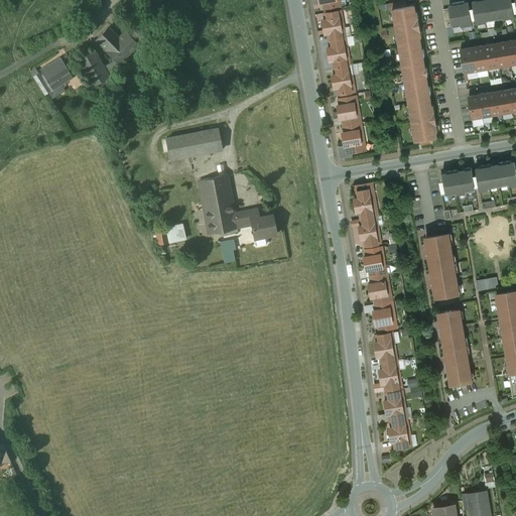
[(319,0),(320,3),(323,2),(325,10),(338,7),(336,0),(319,0)]
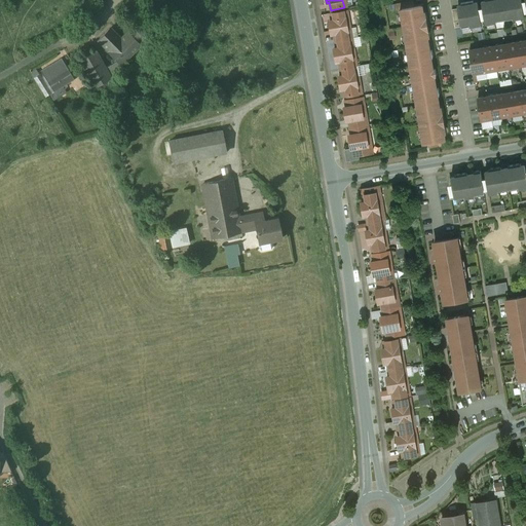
[(485,0),(486,1),(482,1),(486,24),(525,16),(521,0),(485,0)]
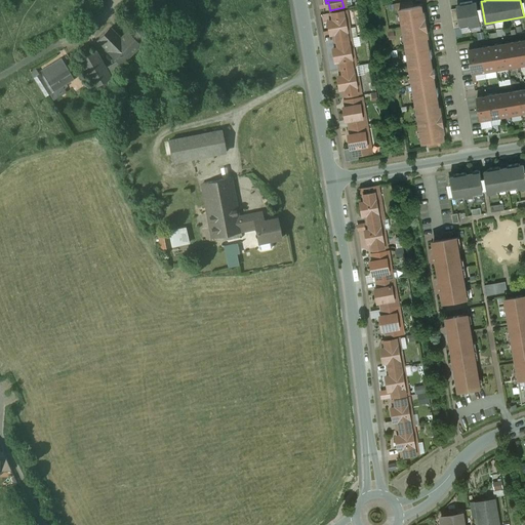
[(413,1),(395,4),(396,9),(400,9),(414,6),(413,1)]
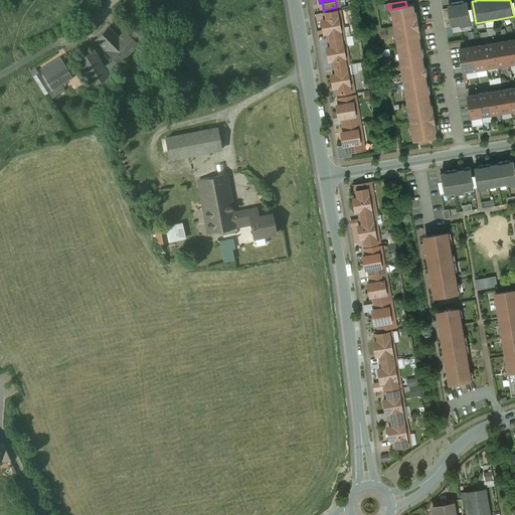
[(452,5),(448,5),(449,9),(452,27),(471,23),(467,2),(464,3),(463,1),(452,3),(452,5)]
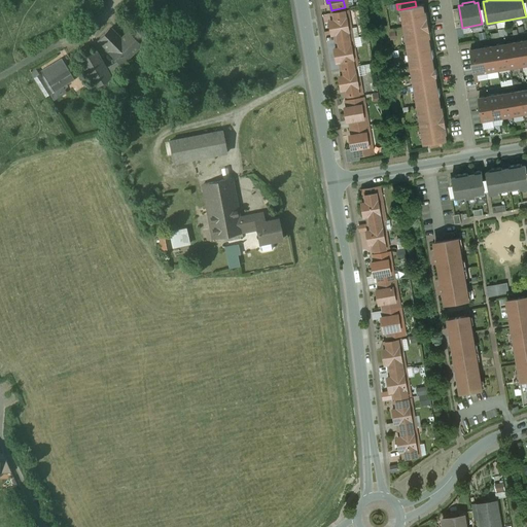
[(416,6),(401,9),(418,105),(441,101),(440,95),(441,95),(440,89),(438,89),(436,76),(437,76),(436,69),(434,69),(432,57),(434,57),(433,50),(431,50),(429,38),(430,37),(426,11),(425,12),(424,5),(416,6)]
